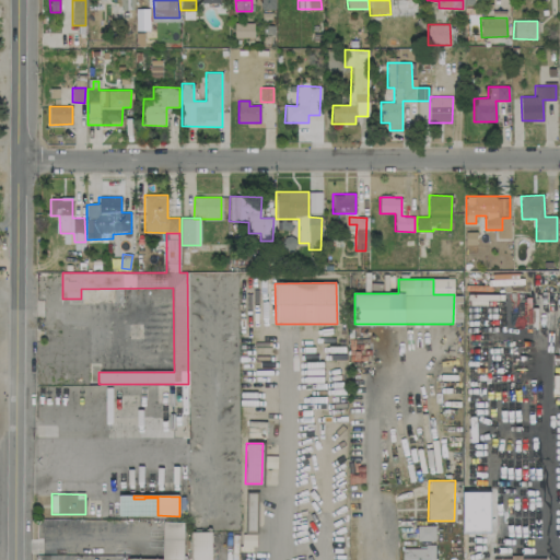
[(183,559),(184,522),(163,522),(162,559),(126,559),(125,559),(183,559)]
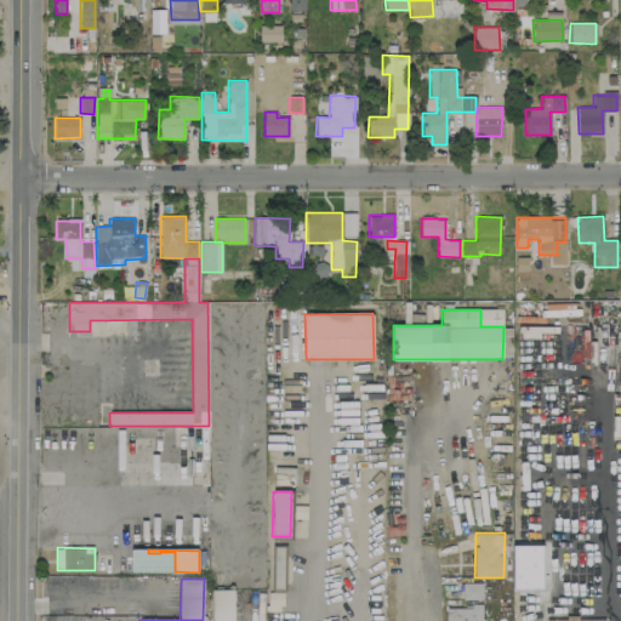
[(482,599),(482,584),(462,582),(461,599),(482,599)]
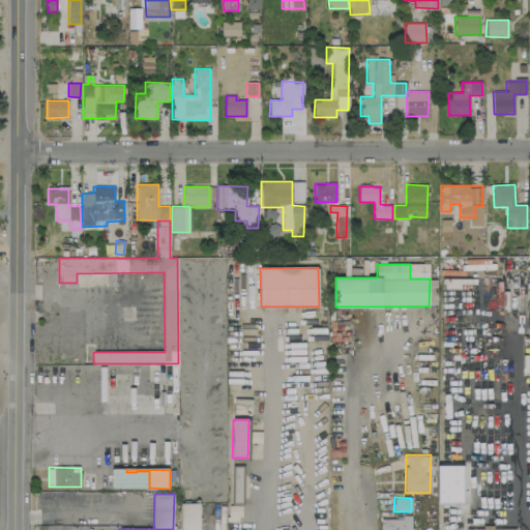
[(200,529),(201,503),(181,503),(180,529),(200,529)]
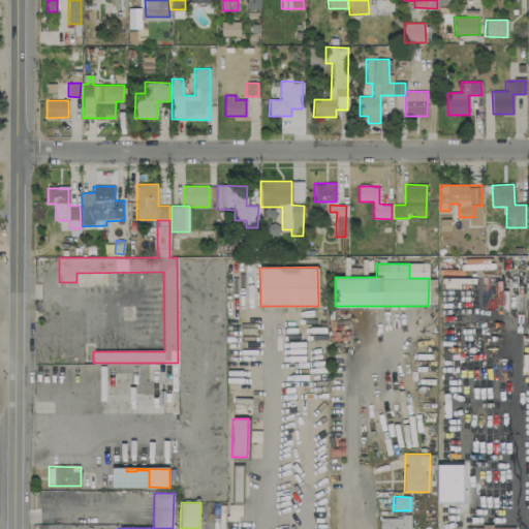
[(410,528),(410,517),(379,517),(379,528),(410,528)]
